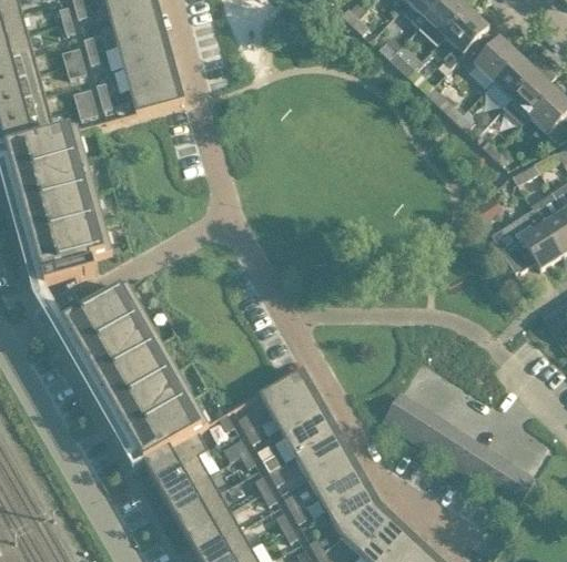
[(0,17),(21,11),(18,0),(0,0),(0,17)]
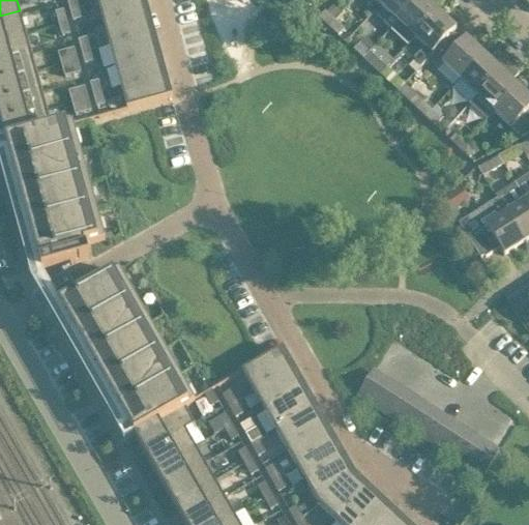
[(97,0),(103,20),(143,8),(141,0),(97,0)]
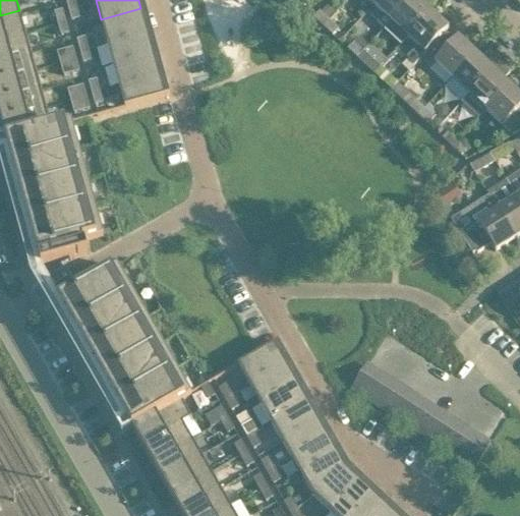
[(376,0),(373,2),(384,11),(377,18),(384,25),(391,17),(406,0),(376,0)]
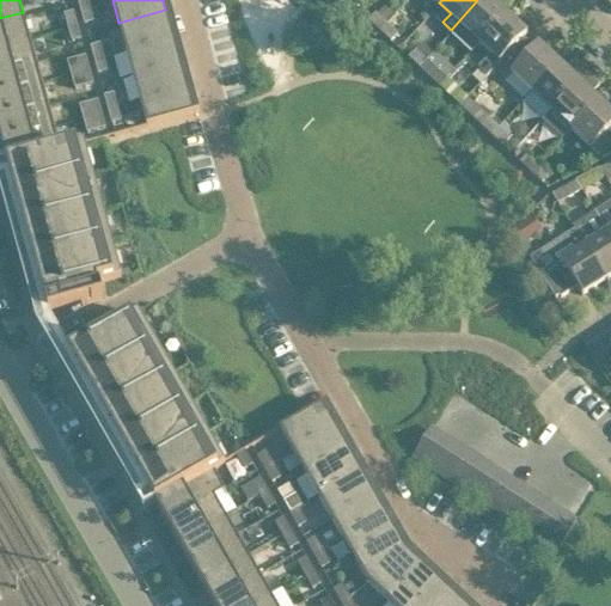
[(477,0),(459,20),(451,30),(470,48),(478,40),(505,11),(493,0),(477,0)]
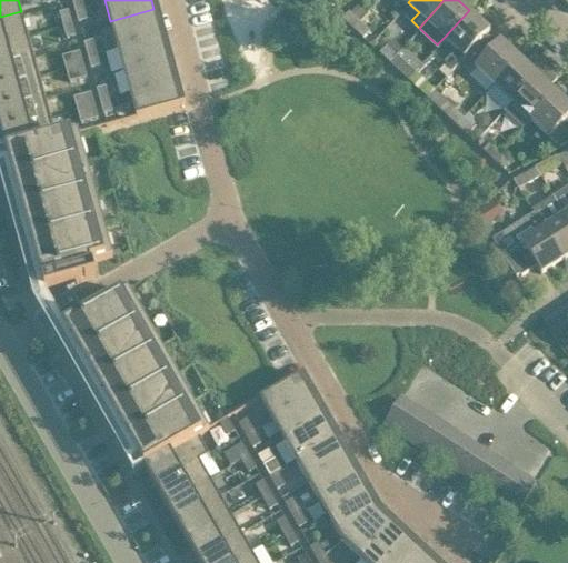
[(357,2),(350,10),(358,17),(365,10),(357,2)]
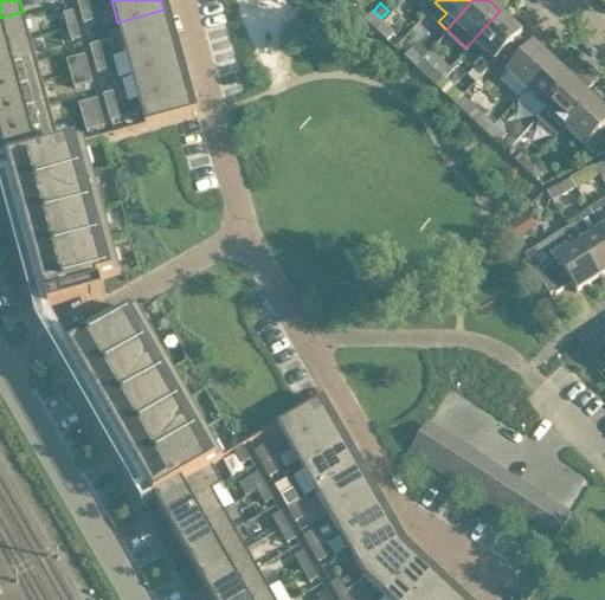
[(88,4),(78,6),(83,20),(92,18),(88,4)]
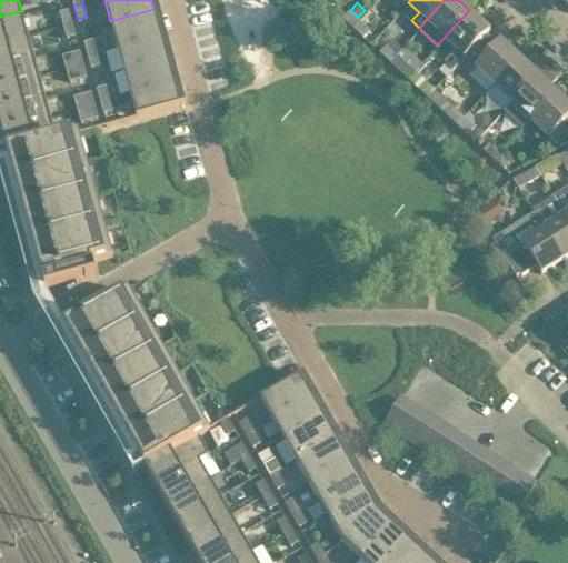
[(62,22),(71,20),(68,7),(59,9),(62,22)]
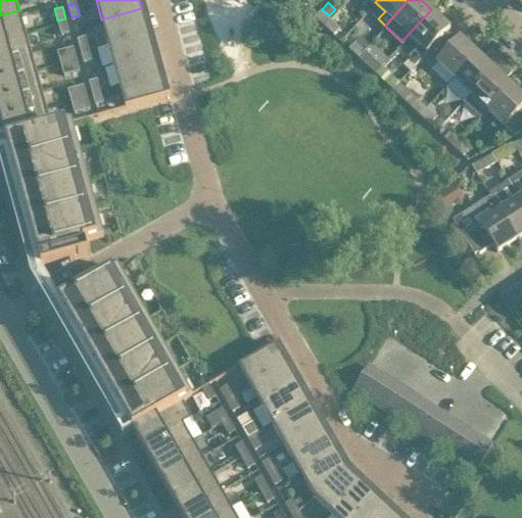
[(101,19),(107,41),(147,30),(141,8),(101,19)]
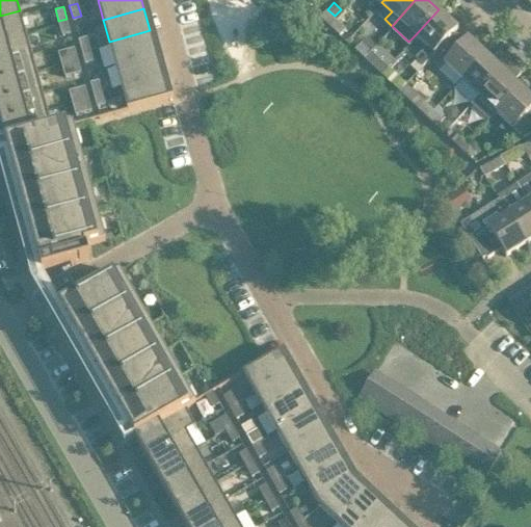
[(319,15),(328,24),(335,17),(335,16),(327,9),(325,8),(319,15)]
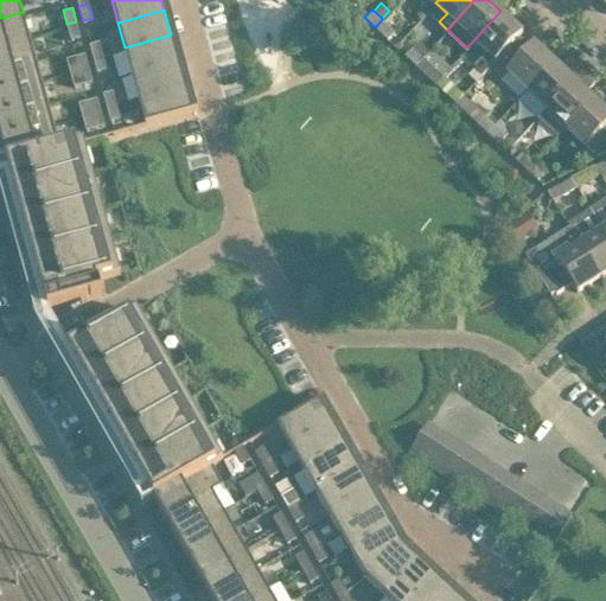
[(501,11),(474,39),(486,50),(473,64),(482,71),(490,62),(502,74),(506,69),(523,51),(522,50),(529,44),(518,33),(522,30),(501,11)]
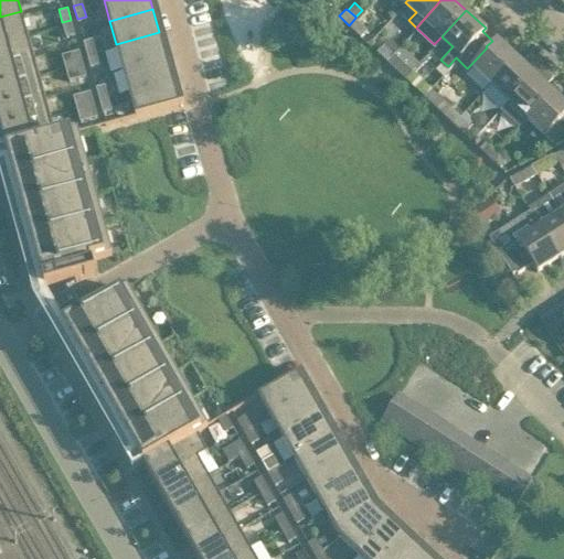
[(0,39),(28,32),(21,11),(0,17),(0,39)]
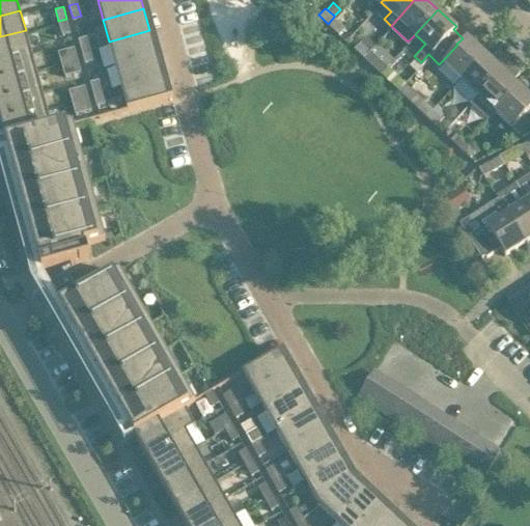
[(334,17),(328,24),(338,32),(344,26),(334,17)]
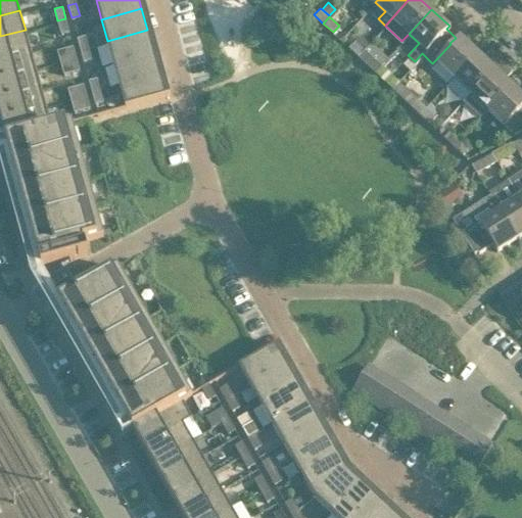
[(65,18),(57,20),(60,33),(68,30),(65,18)]
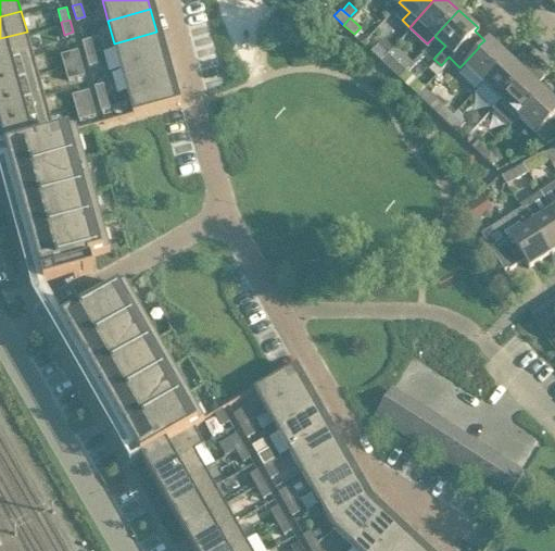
[(0,60),(33,51),(27,32),(0,38),(0,60)]
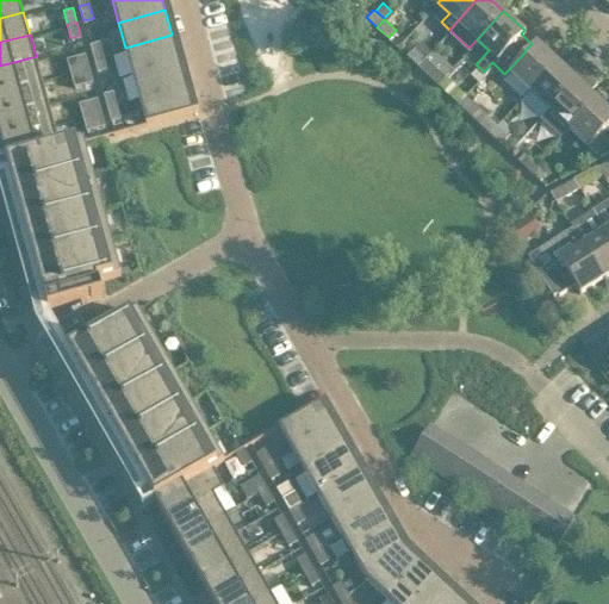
[(125,48),(131,72),(179,60),(172,35),(125,48)]
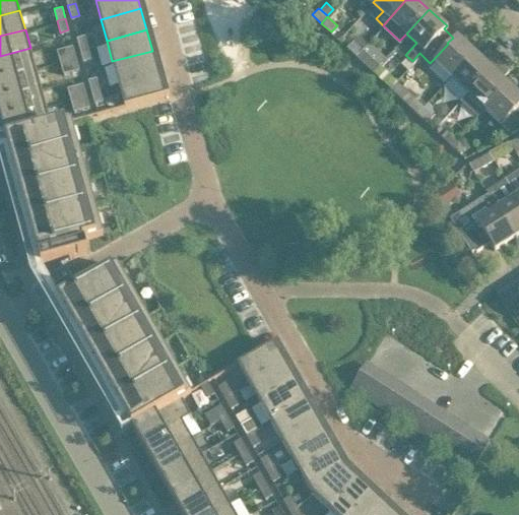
[(79,48),(87,46),(84,34),(76,36),(79,48)]
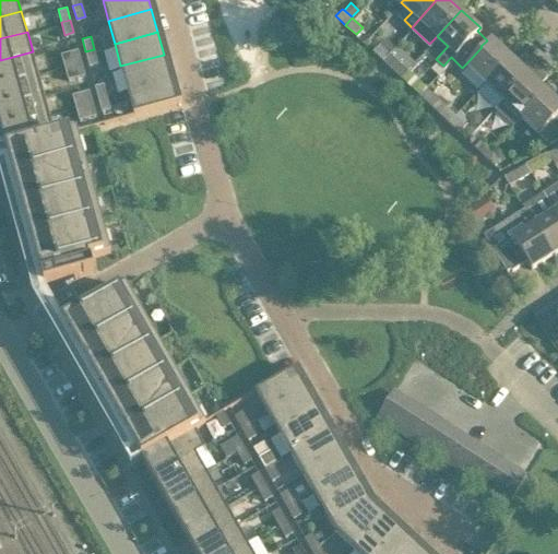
[(509,55),(490,37),(487,40),(481,46),(482,47),(466,63),(485,81),(509,55)]
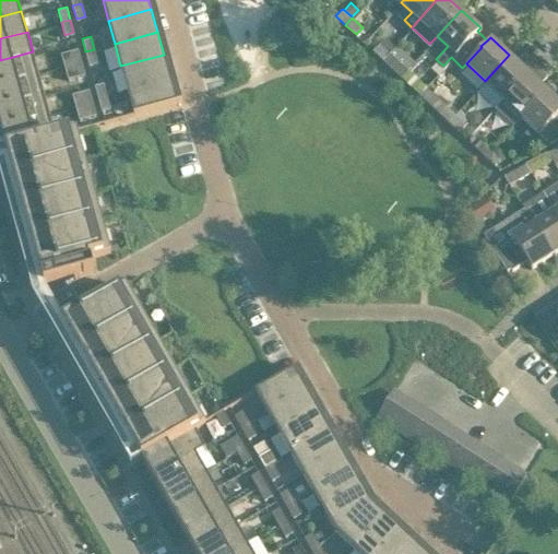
[(371,49),(382,59),(389,51),(379,42),(371,49)]
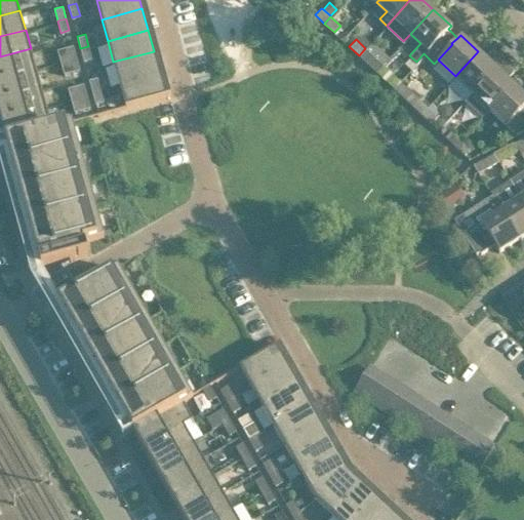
[(65,46),(68,58),(76,56),(73,44),(65,46)]
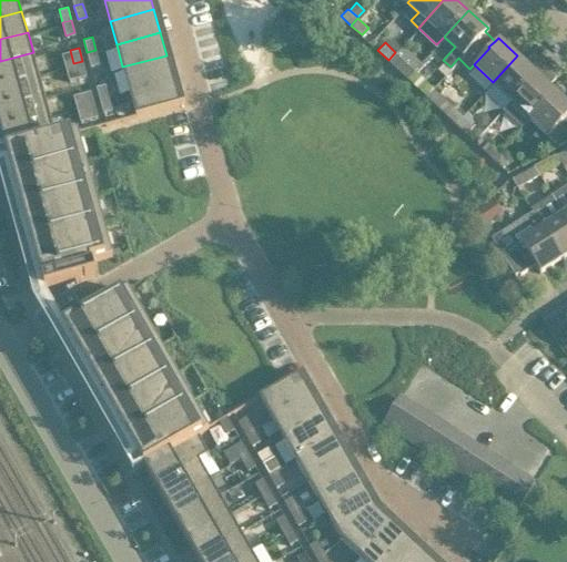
[(64,65),(73,63),(70,50),(61,52),(64,65)]
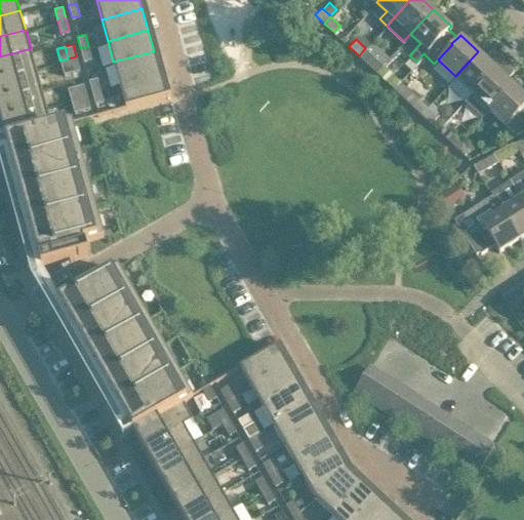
[(88,46),(80,48),(83,60),(91,57),(88,46)]
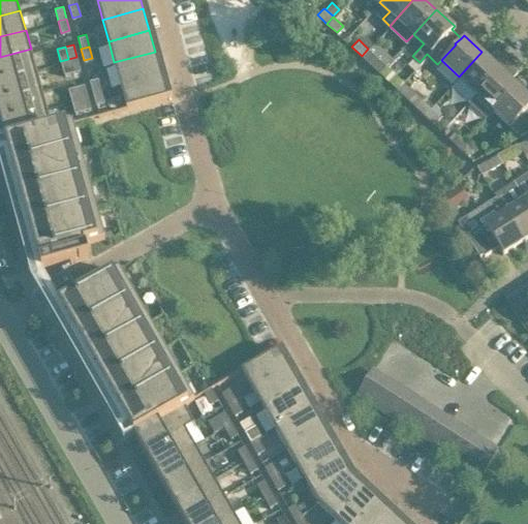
[(0,78),(36,68),(31,49),(0,57),(0,78)]
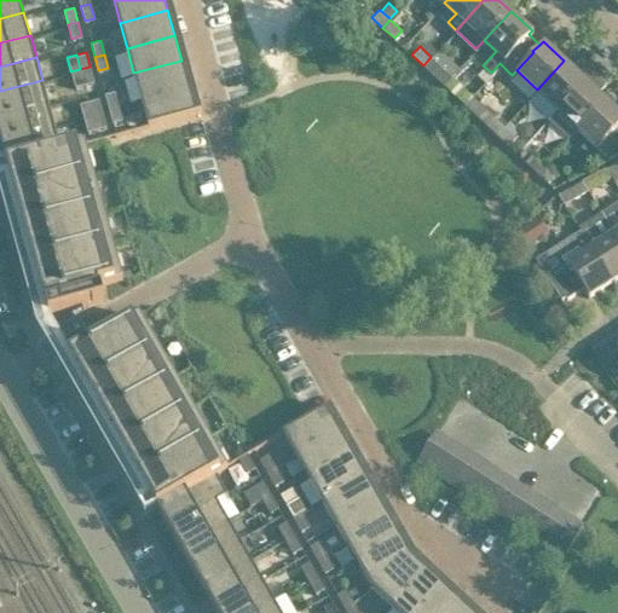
[(442,68),(431,57),(423,65),(434,75),(442,82),(449,74),(442,68)]
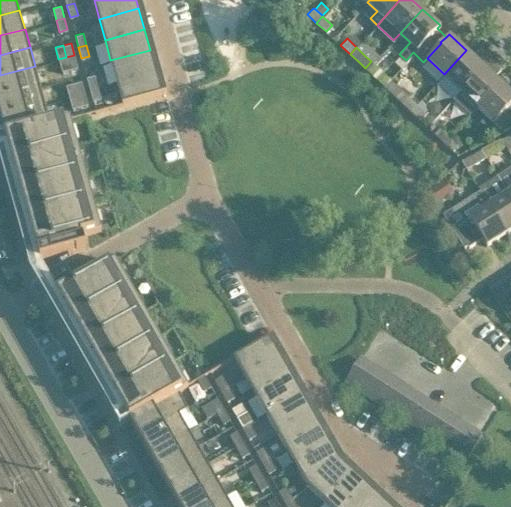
[(466,50),(444,74),(460,89),(490,58),(480,48),(472,56),(466,50)]
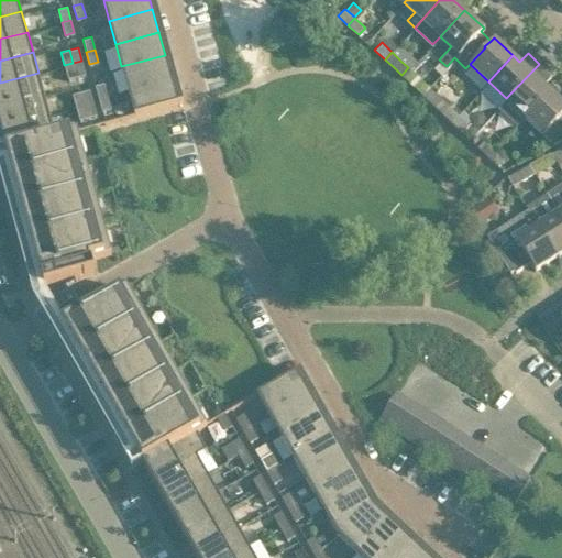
[(165,55),(121,66),(128,89),(171,77),(165,55)]
